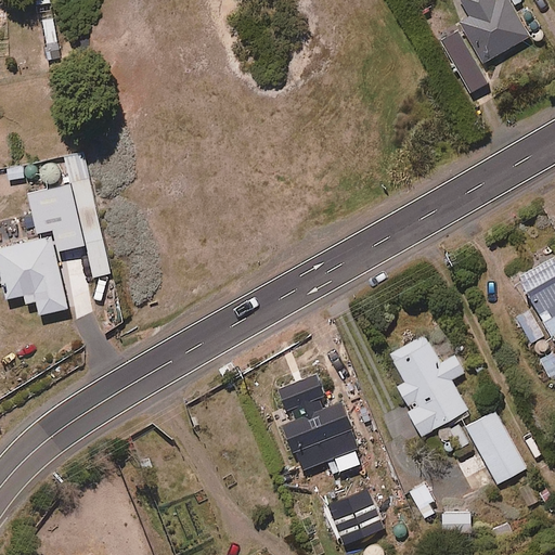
[(464,27),(483,63),(530,37),(510,0),(498,0),(497,1),(495,0),(454,0),(468,25),(464,27)]
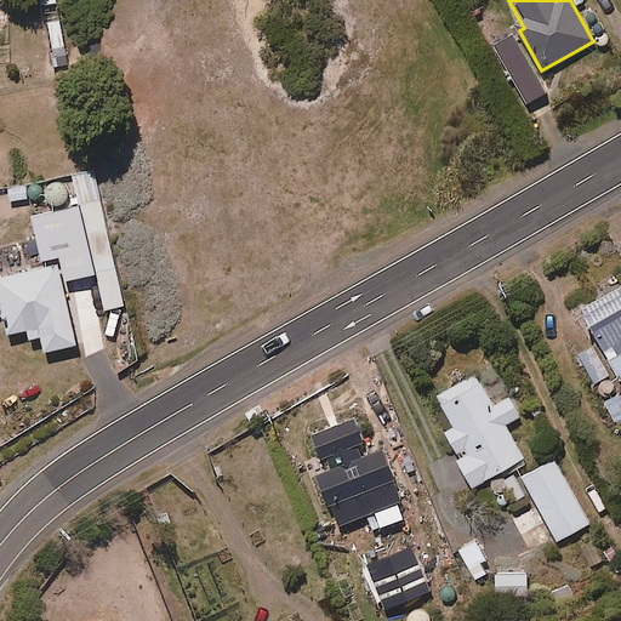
[(546,93),(535,73),(514,34),(494,45),(527,104),(546,93)]
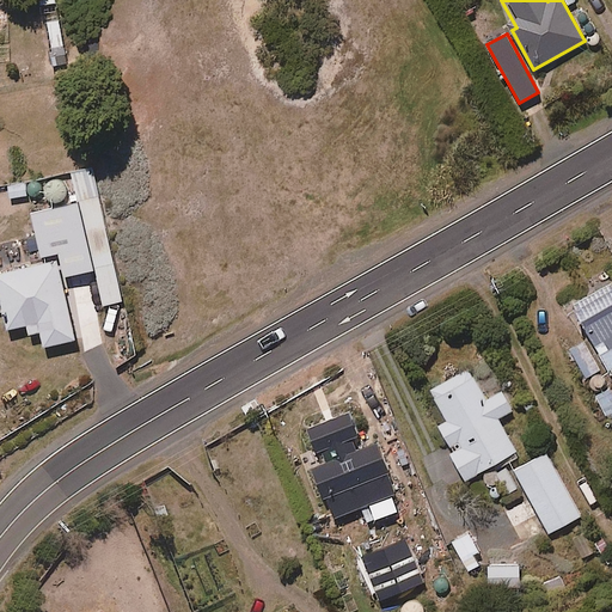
[(91,169),(72,175),(79,200),(98,194),(91,169)]
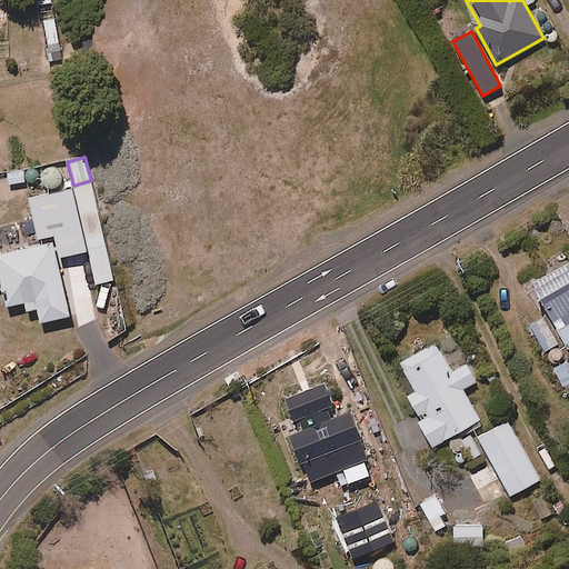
[(70,316),(52,242),(0,253),(0,271),(8,306),(26,302),(27,310),(38,308),(41,322),(70,316)]
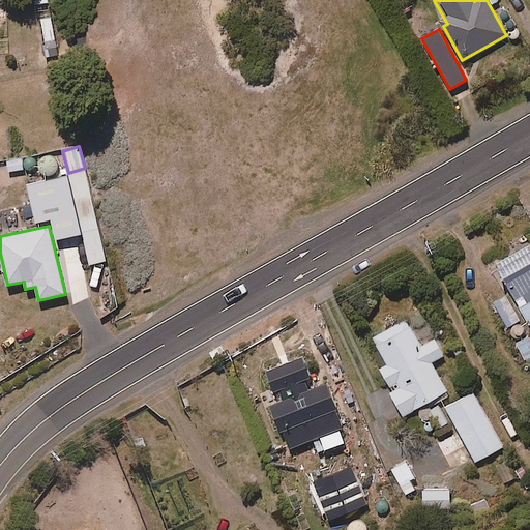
[(529,246),(529,245),(494,266),(527,324),(529,322),(529,246)]
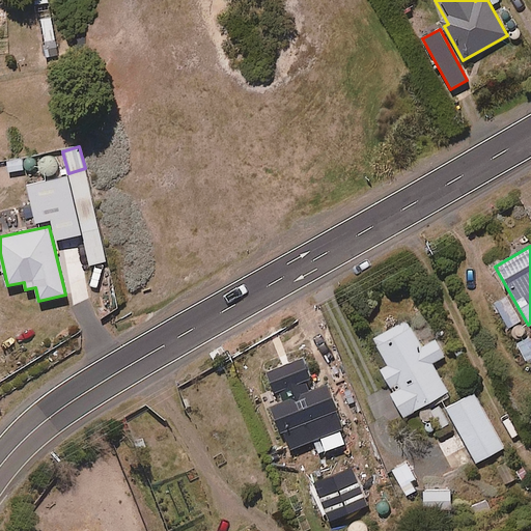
[(520,322),(507,298),(495,304),(507,328),(520,322)]
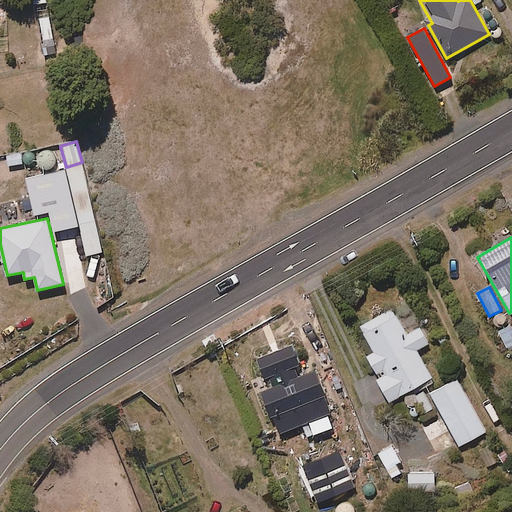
[(398,320),(392,309),(360,325),(374,352),(366,356),(389,401),(432,379),(417,350),(429,344),(413,312),(398,320)]
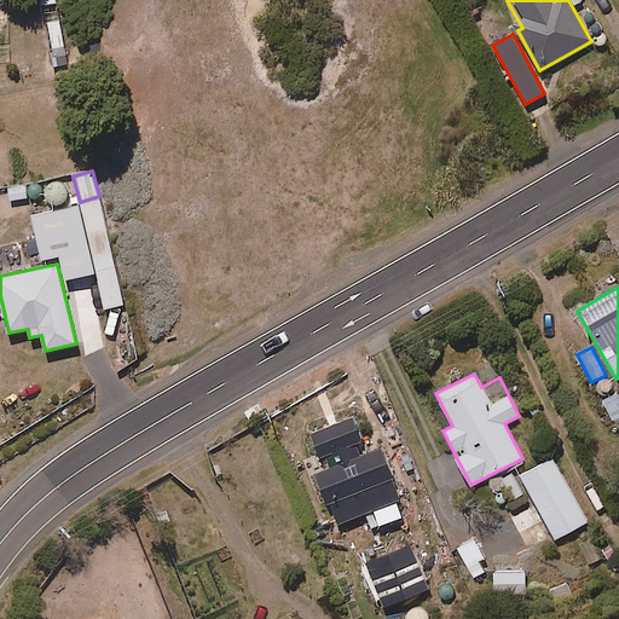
[(618,398),(617,393),(602,401),(618,432),(618,398)]
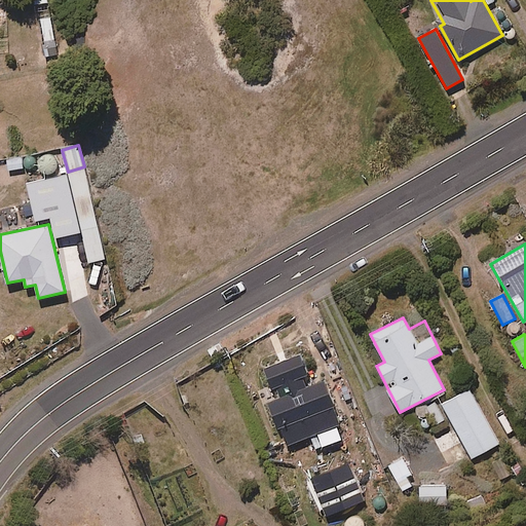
[(264,371),(270,386),(275,384),(282,399),(277,401),(269,405),(288,447),(340,424),(322,381),(313,384),(300,355),(264,371)]
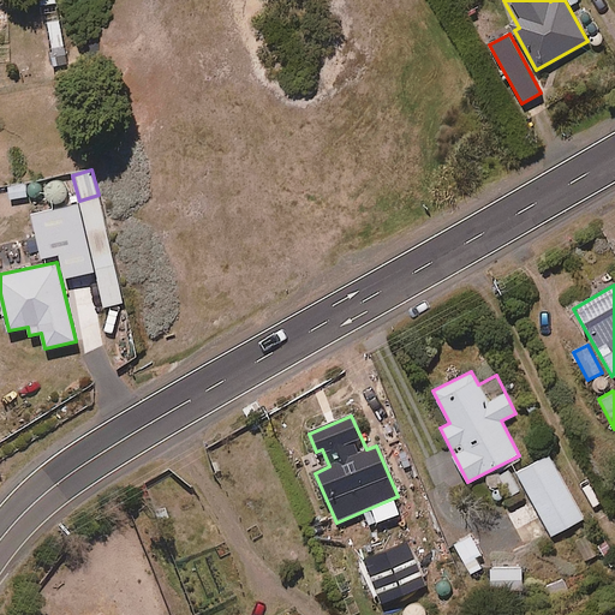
[(584,519),(548,455),(515,473),(550,537),(584,519)]
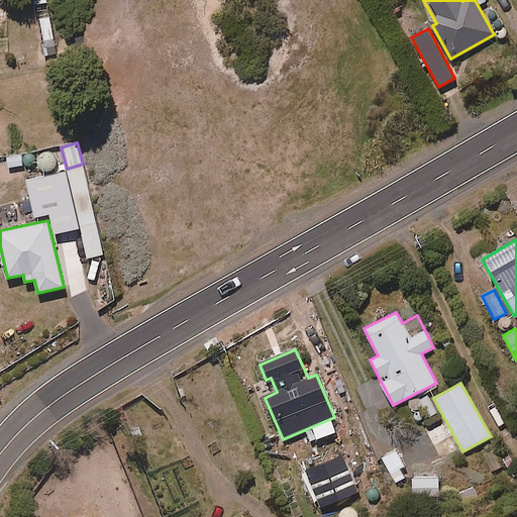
[(404,464),(396,448),(381,456),(389,472),(404,464)]
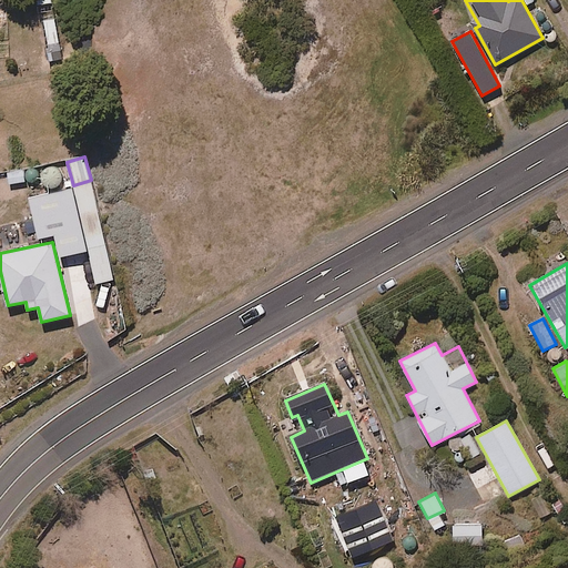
[(394,541),(377,500),(335,517),(352,559),(394,541)]
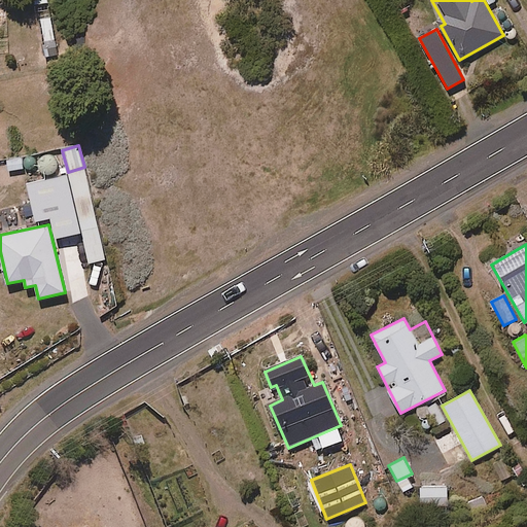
[(447,505),(447,480),(420,481),(420,505),(447,505)]
